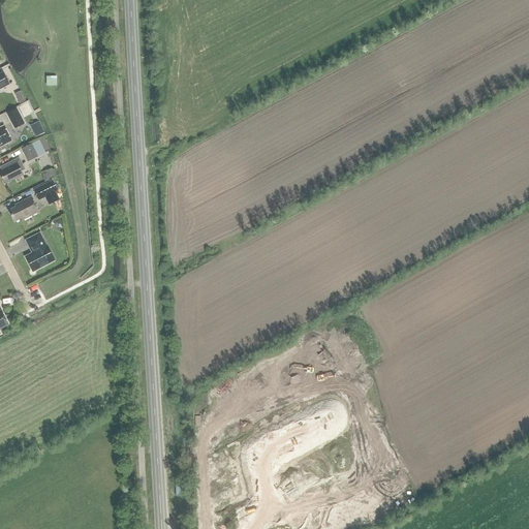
[(0,72),(0,89),(9,85),(3,71),(0,72)]
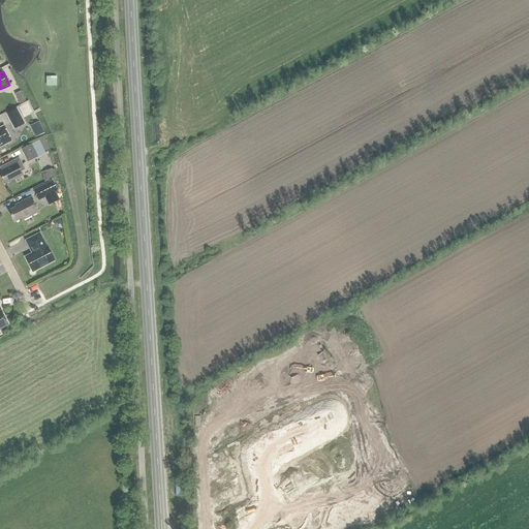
[(59,75),(50,75),(50,85),(60,85),(59,75)]
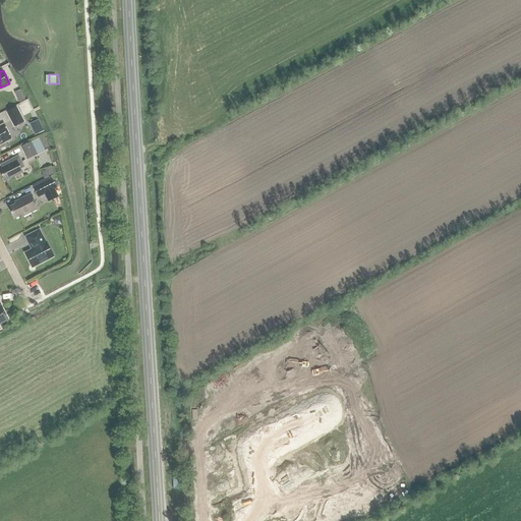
[(21,105),(27,121),(35,118),(27,102),(21,105)]
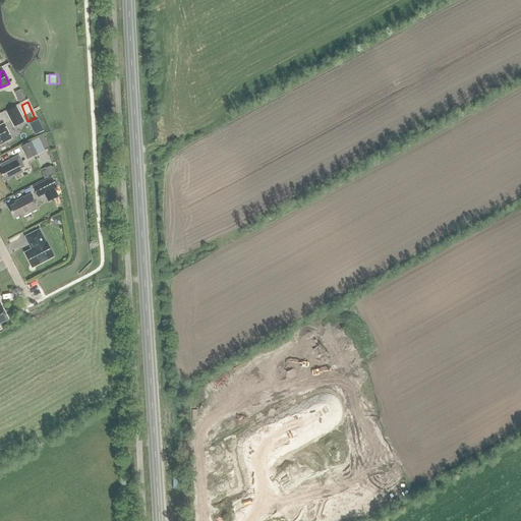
[(16,107),(6,112),(14,128),(24,122),(16,107)]
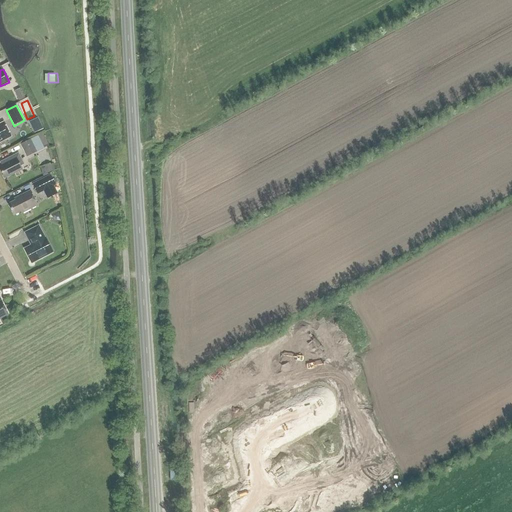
[(3,122),(0,124),(0,142),(11,137),(3,122)]
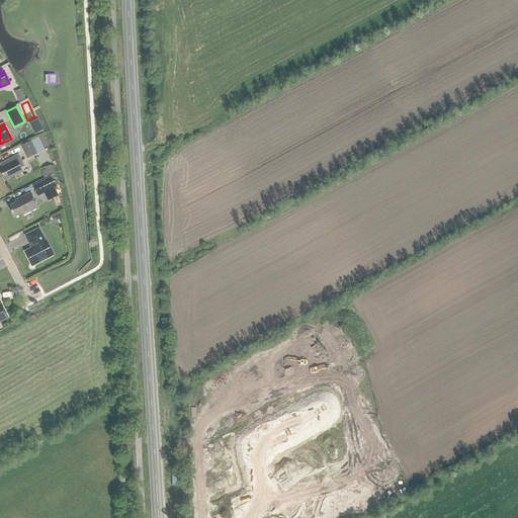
[(20,146),(27,159),(38,154),(31,141),(20,146)]
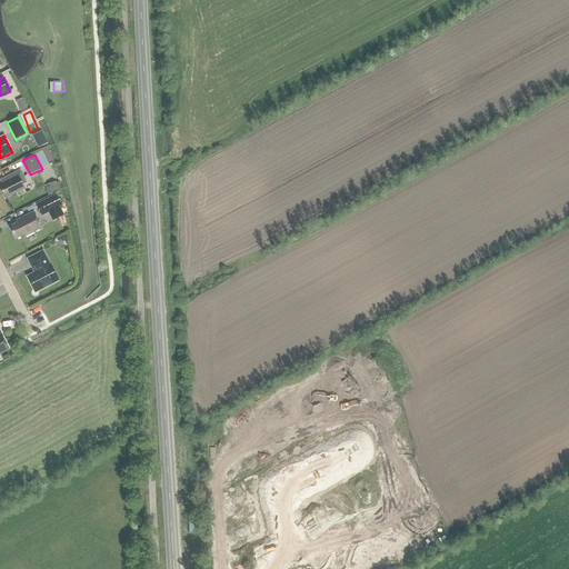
[(25,189),(22,185),(27,182),(20,170),(2,180),(5,183),(0,185),(0,189),(5,198),(25,189)]
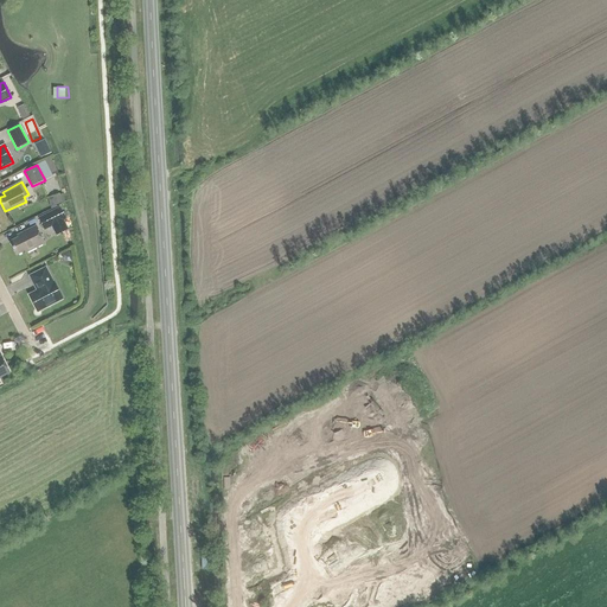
[(62,195),(53,197),(56,205),(64,203),(63,195),(62,195)]
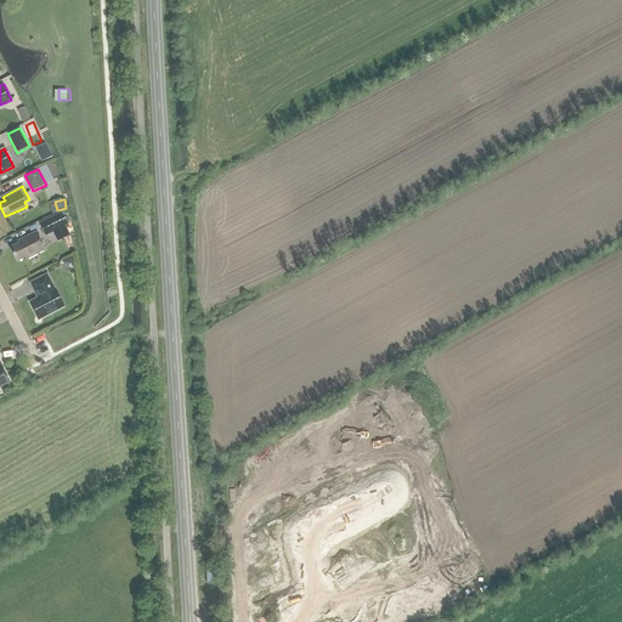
[(45,236),(52,232),(57,242),(71,236),(66,226),(68,225),(62,211),(39,222),(45,236)]
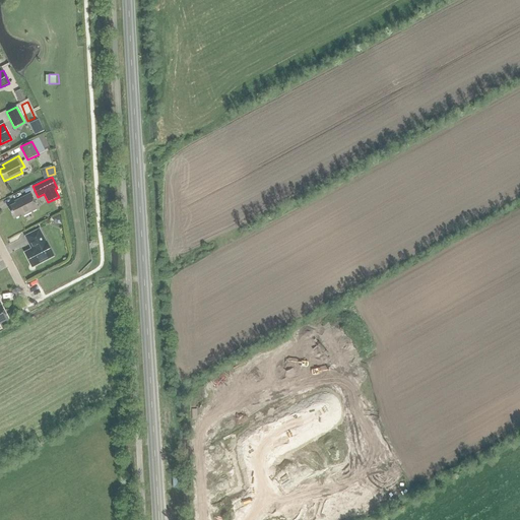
[(38,208),(30,194),(19,200),(20,202),(8,207),(13,218),(21,215),(21,216),(38,208)]
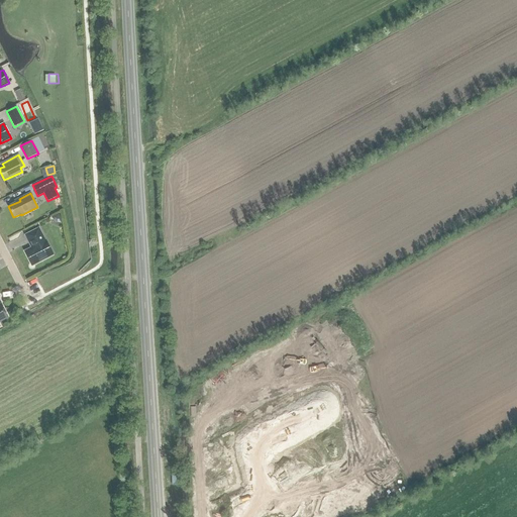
[(53,255),(45,240),(38,228),(25,235),(29,244),(30,245),(31,245),(32,247),(24,251),(32,266),(53,255)]
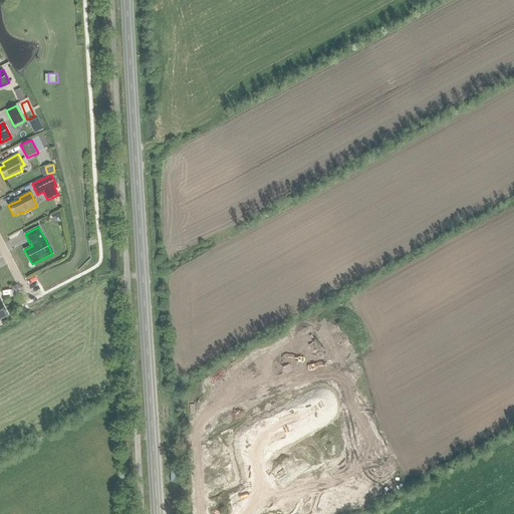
[(248,495),(237,497),(239,506),(250,504),(248,495)]
